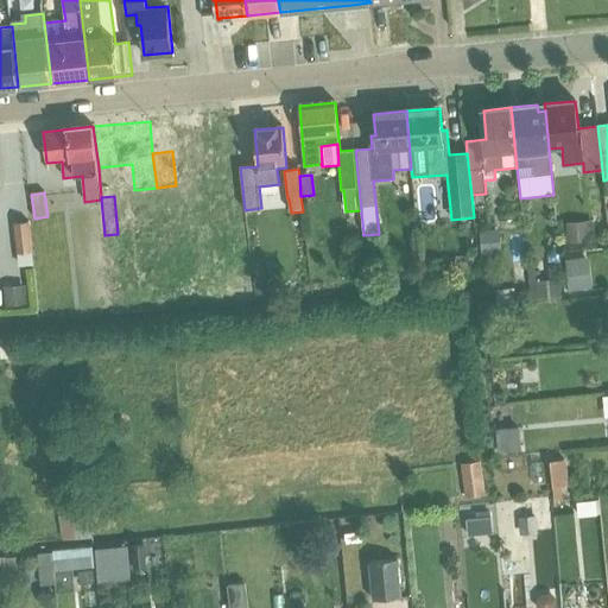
[(31,222),(14,225),(17,254),(18,254),(19,267),(35,266),(32,253),(33,253),(31,222)]
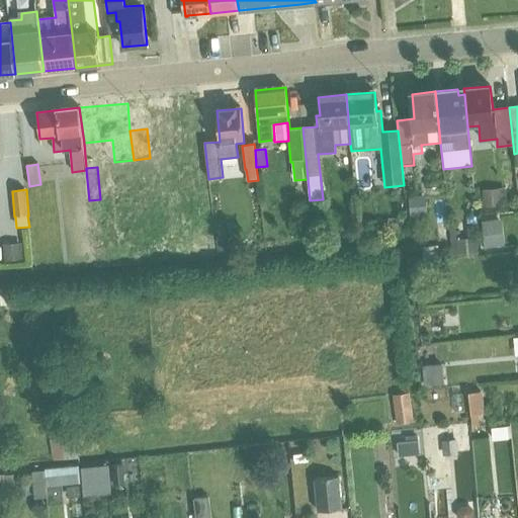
[(505,189),(483,190),(484,207),(507,205),(505,189)]
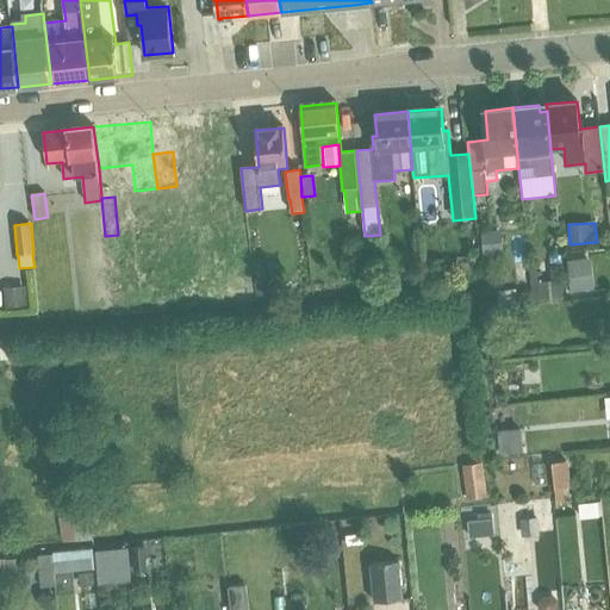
[(502,230),(483,232),(485,256),(504,255),(502,230)]
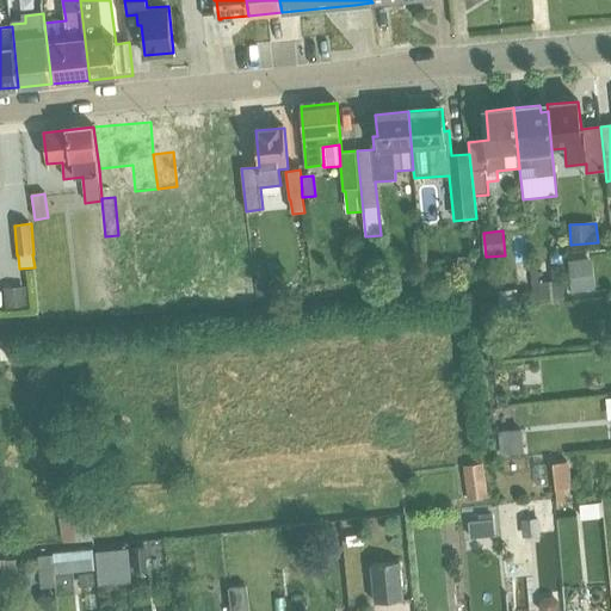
[(476,258),(458,260),(461,284),(477,283),(476,258)]
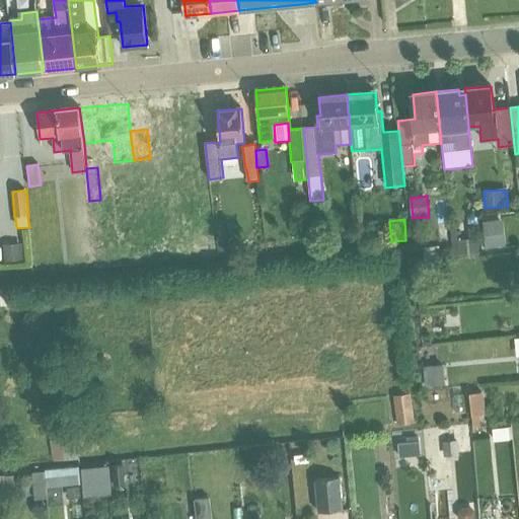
[(504,220),(483,222),(486,249),(506,247),(504,220)]
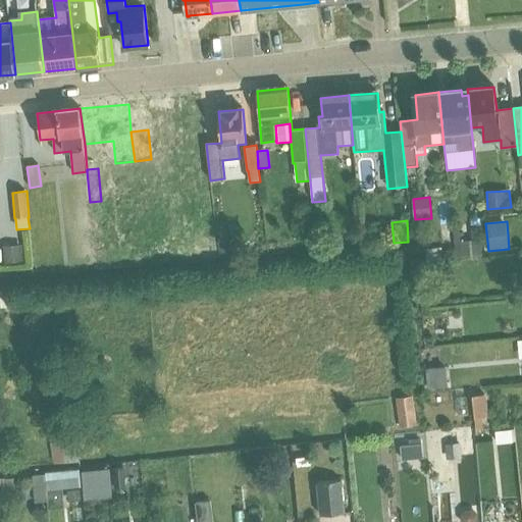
[(459,231),(453,232),(455,259),(483,257),(480,225),(472,225),(472,228),(471,228),(472,242),(460,243),(459,231)]
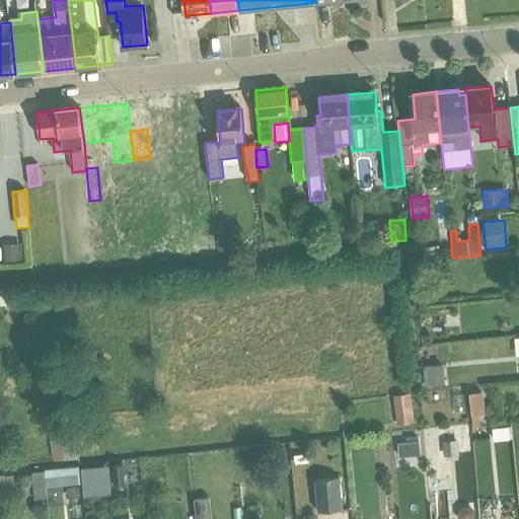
[(21,245),(4,247),(5,263),(23,261),(21,245)]
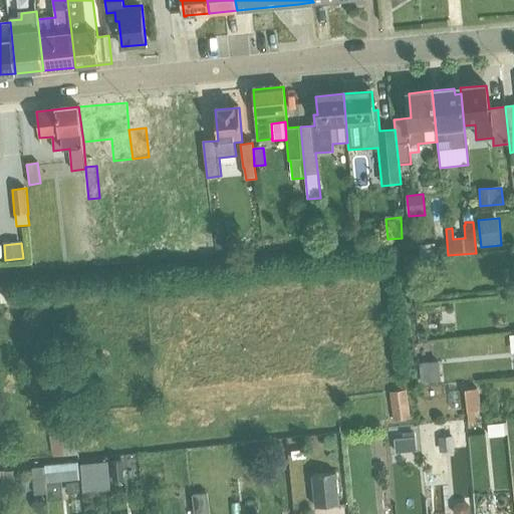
[(12,292),(0,293),(0,303),(13,303),(12,292)]
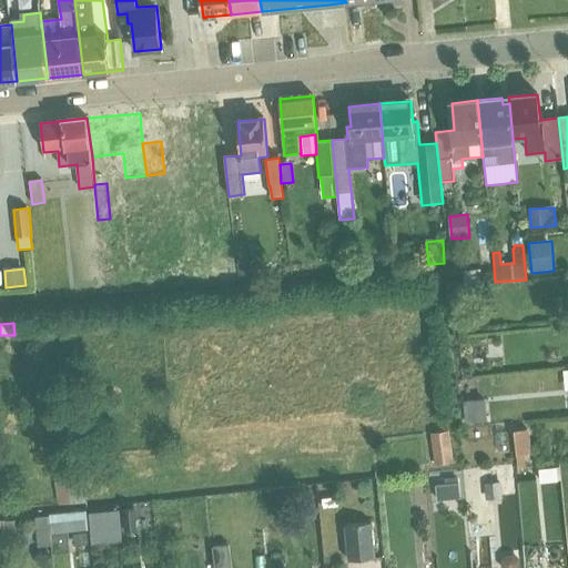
[(485,399),(467,402),(468,423),(487,421),(485,399)]
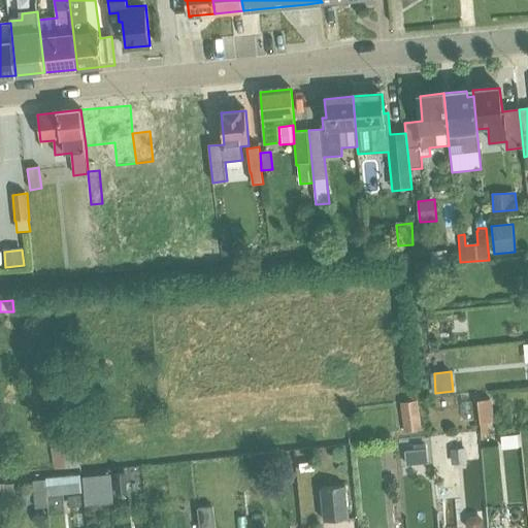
[(492,400),(477,401),(482,436),(489,435),(488,423),(494,422),(492,400)]
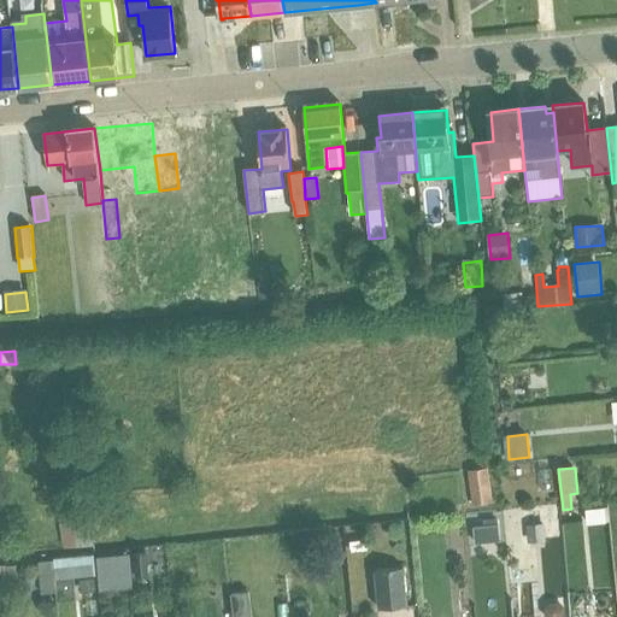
[(489,469),(469,471),(472,506),(494,504),(489,469)]
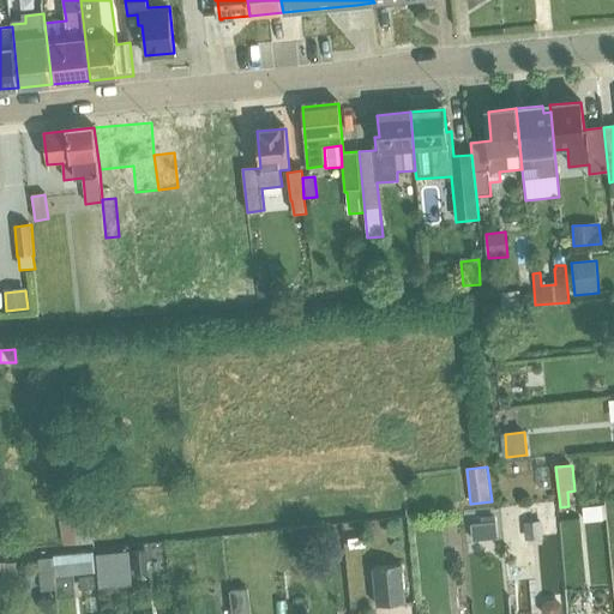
[(549,468),(536,470),(539,491),(552,488),(549,468)]
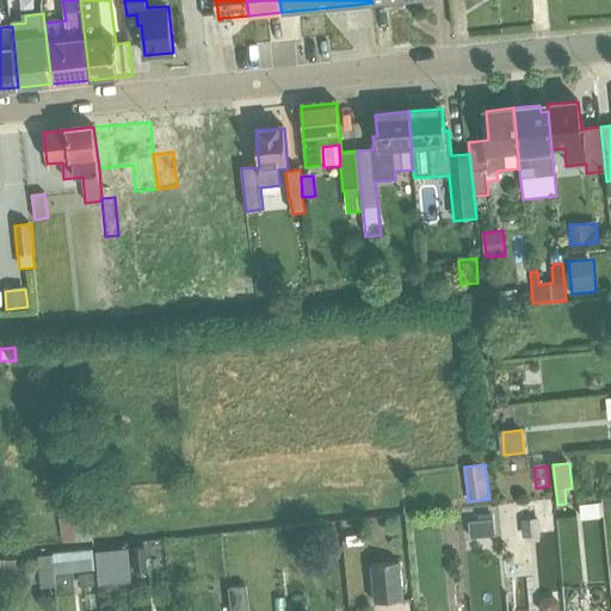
[(86,493),(56,498),(63,545),(93,541),(86,493)]
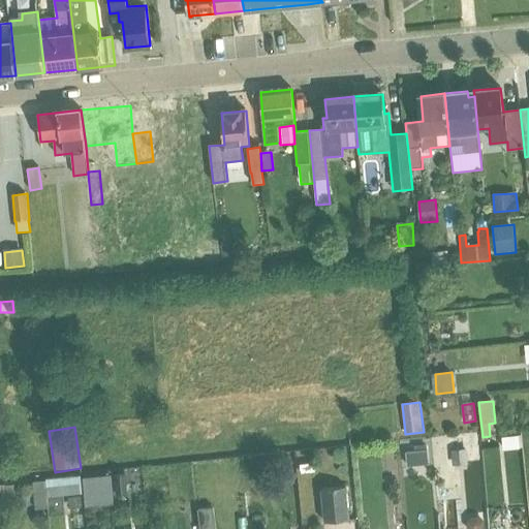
[(523,447),(522,436),(502,438),(503,450),(520,448),(520,447),(523,447)]
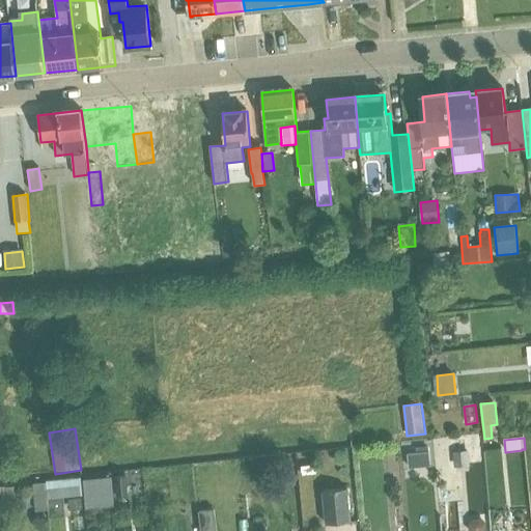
[(429,447),(408,450),(411,471),(429,469),(428,467),(431,466),(429,447)]
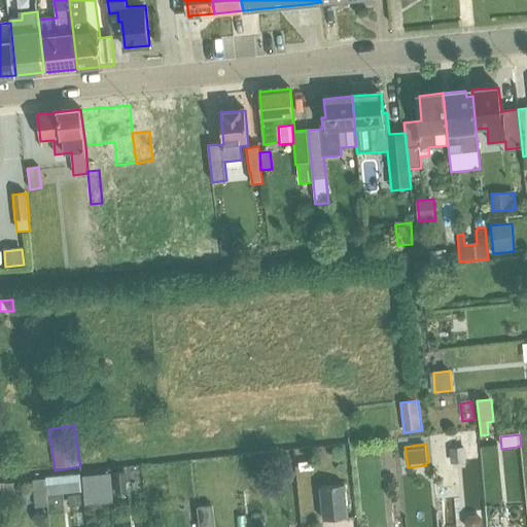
[(465,449),(450,450),(452,465),(466,463),(465,449)]
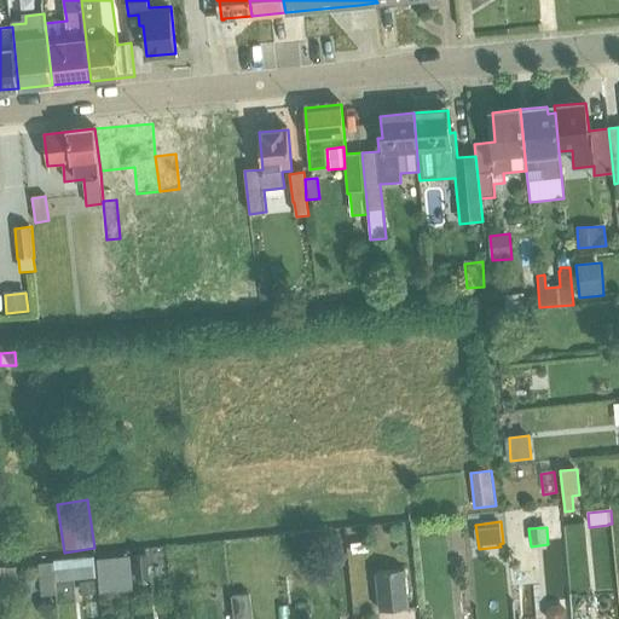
[(128,556),(97,560),(100,594),(132,590),(128,556)]
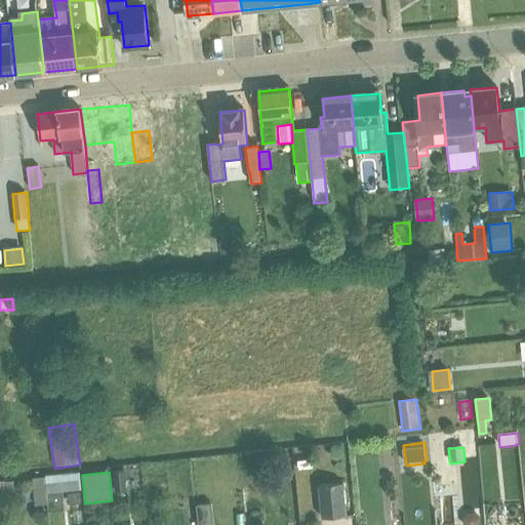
[(45,478),(47,493),(82,489),(80,473),(45,476),(45,478)]
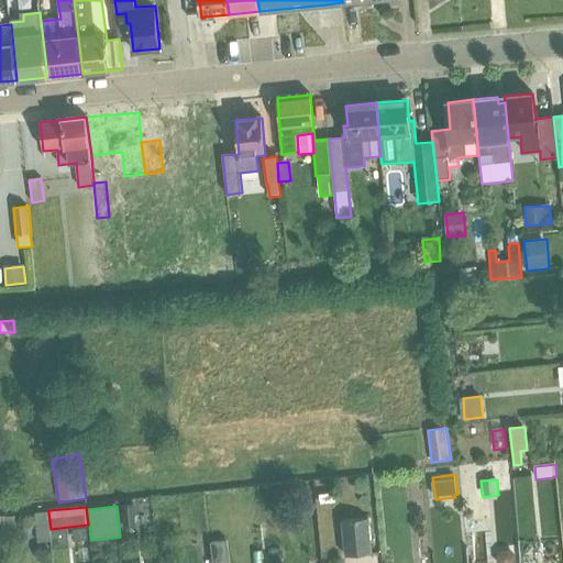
[(51,529),(48,512),(35,514),(37,543),(52,541),(51,529)]
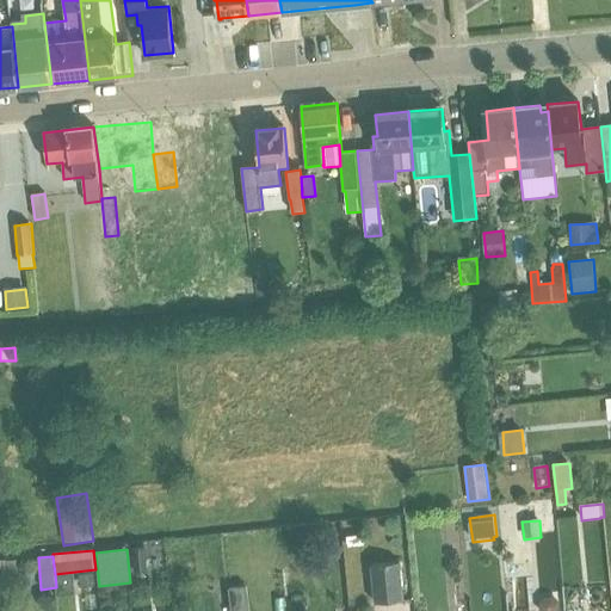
[(19,560),(0,560),(0,587),(22,586),(19,560)]
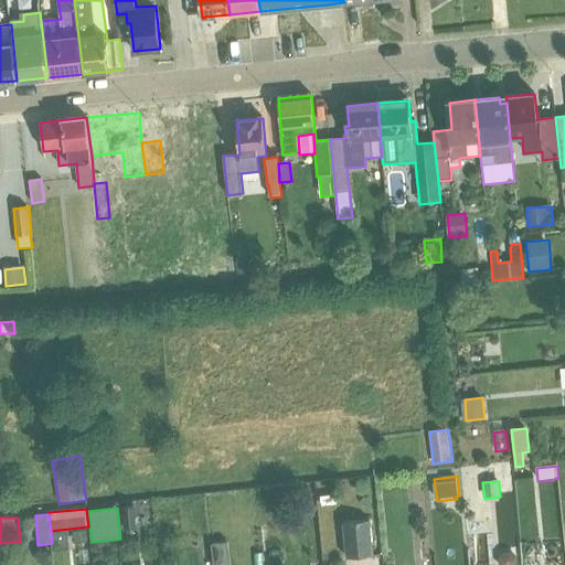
[(371,521),(343,523),(347,558),(374,556),(371,521)]
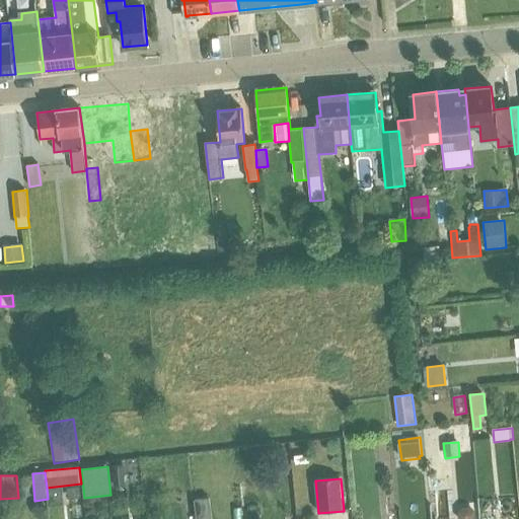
[(212,518),(210,499),(194,501),(196,518),(212,518)]
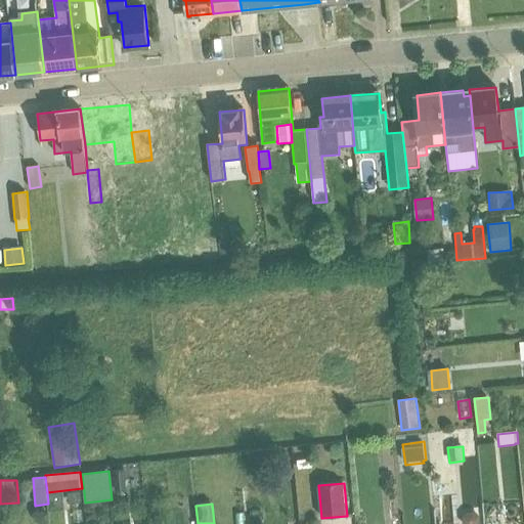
[(467,513),(462,518),(462,523),(479,523),(480,523),(479,517),(474,512),(467,513)]
